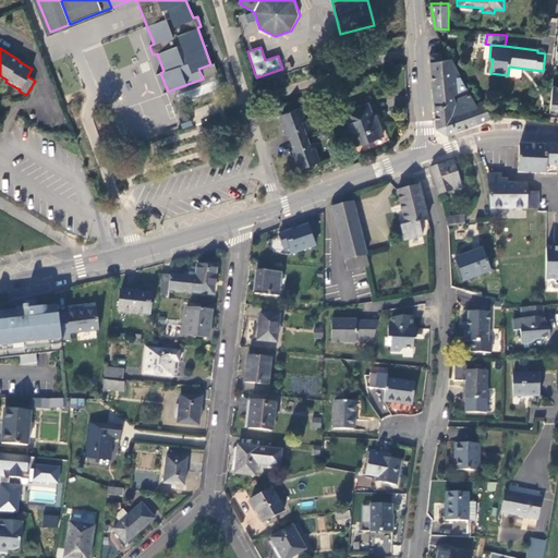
[(434,61),(431,62),(434,102),(435,126),(445,134),(489,118),(482,101),(475,104),(451,59),(441,60),(440,52),(433,53),(434,61)]
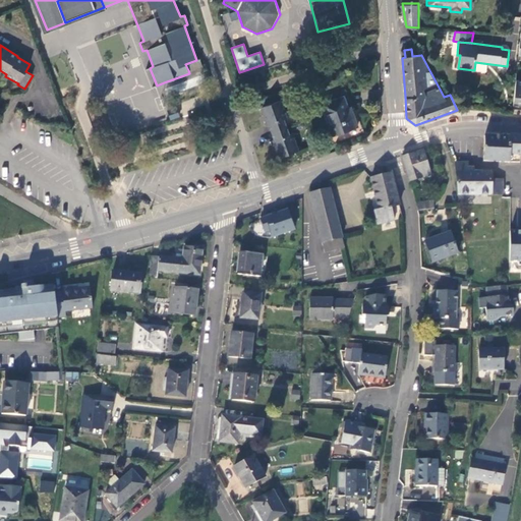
[(185,64),(188,70),(201,65),(199,59),(196,60),(185,64)]
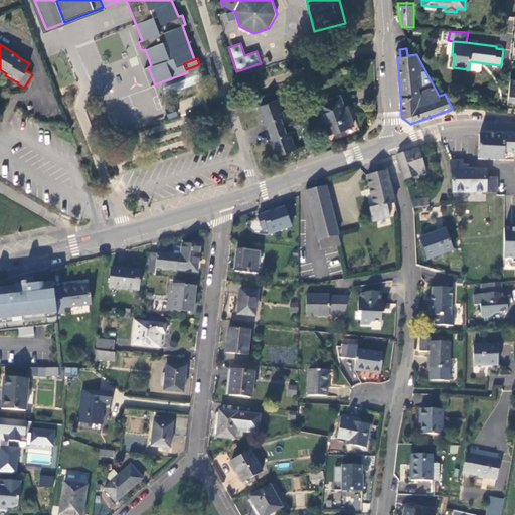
[(320,103),(332,134),(356,125),(352,114),(349,115),(342,95),(320,103)]
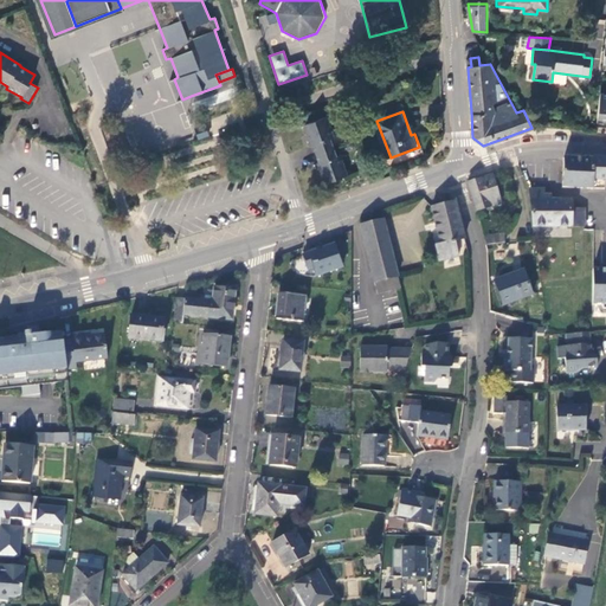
[(323,184),(347,175),(340,155),(336,156),(333,148),(329,139),(334,137),(326,117),(302,126),(309,146),(311,144),(315,154),(318,162),(316,163),(323,184)]
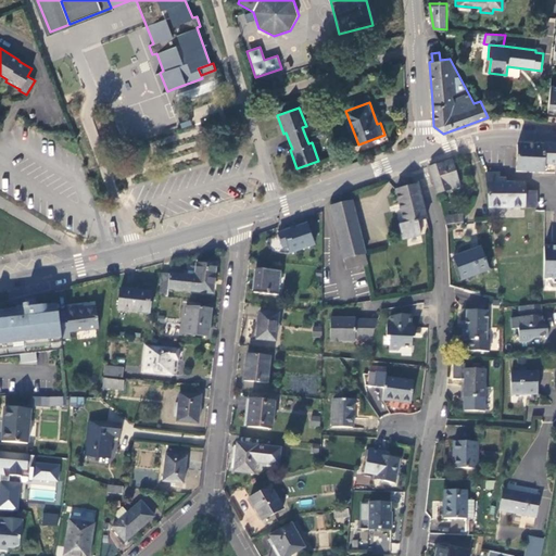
[(225,141),(227,147),(236,144),(234,138),(225,141)]
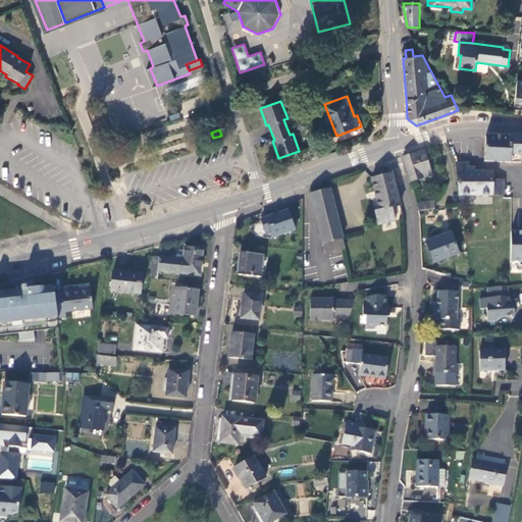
[(512,137),(486,136),(484,161),(510,162),(512,137)]
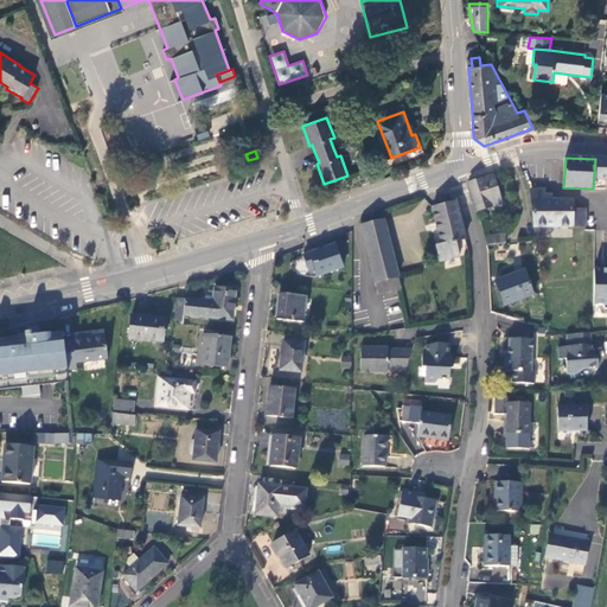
[(606,159),(602,160),(595,159),(593,189),(594,189),(600,190),(600,180),(606,180),(606,159)]
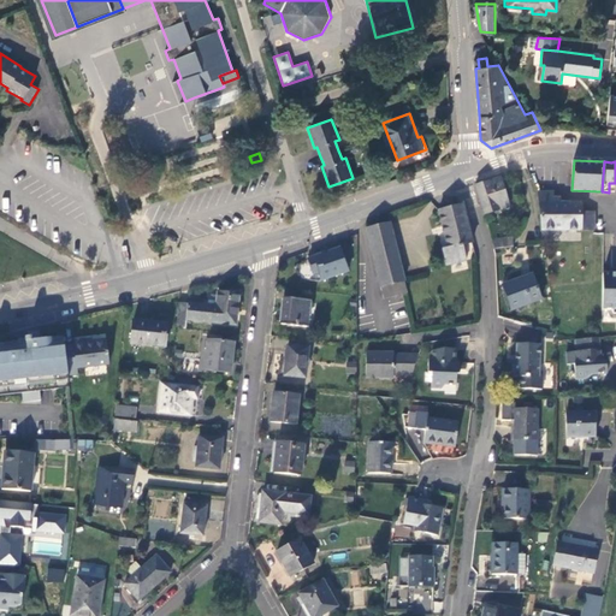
[(499,178),(475,185),(485,214),(509,207),(505,197),(499,178)]
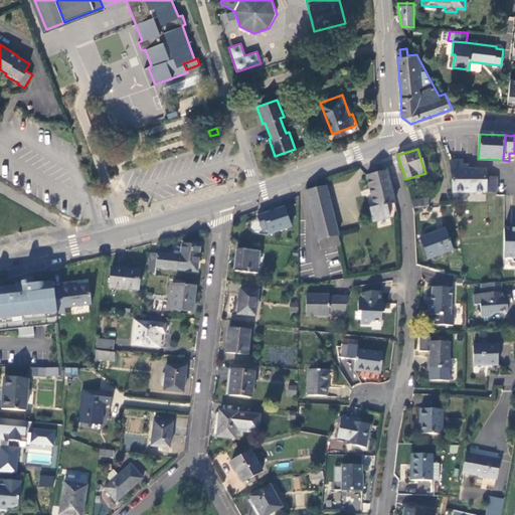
[(462,161),(450,161),(454,192),(497,193),(497,177),(486,177),(486,170),(462,170),(462,161)]
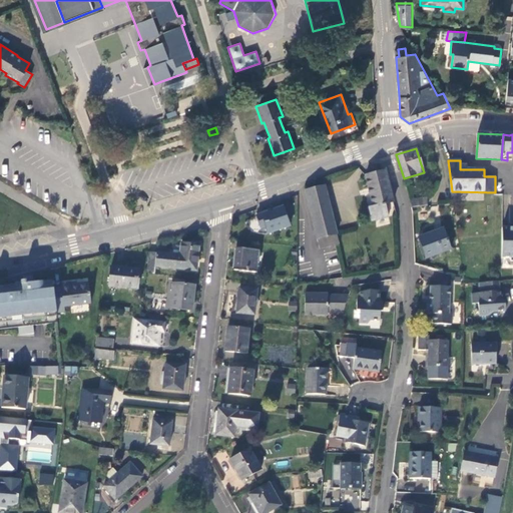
[(393,202),(384,169),(363,174),(370,205),(365,206),(371,221),(388,216),(384,204),(393,202)]
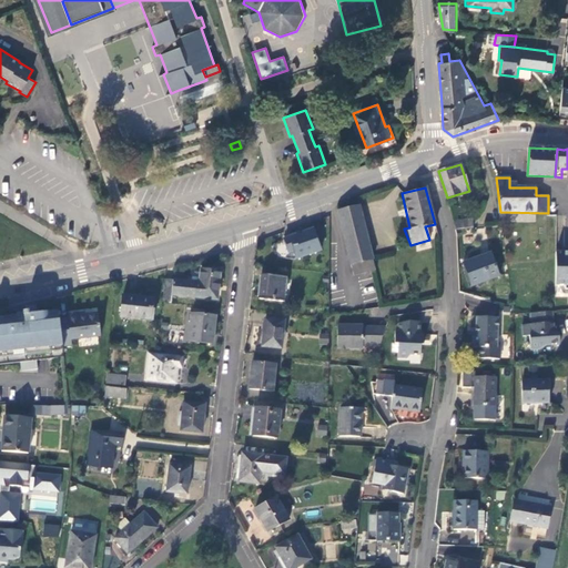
[(358,204),(337,210),(354,276),(372,272),(376,271),(358,204)]
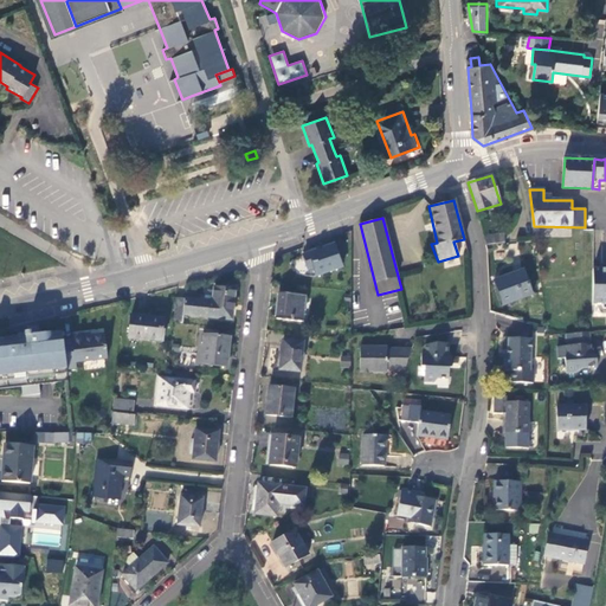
[(485,237),(487,245),(504,243),(504,234),(485,237)]
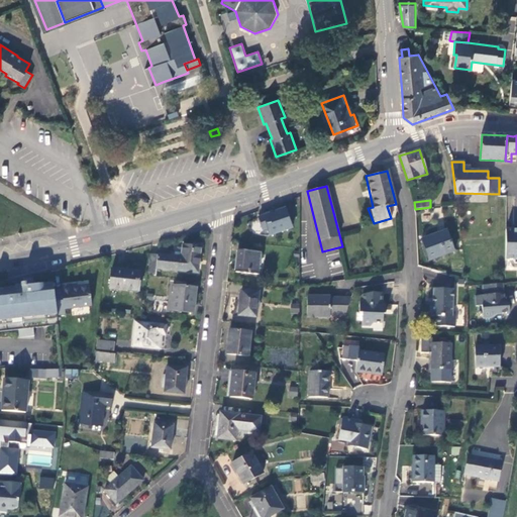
[(292,227),(285,208),(259,218),(263,228),(267,226),(270,235),(292,227)]
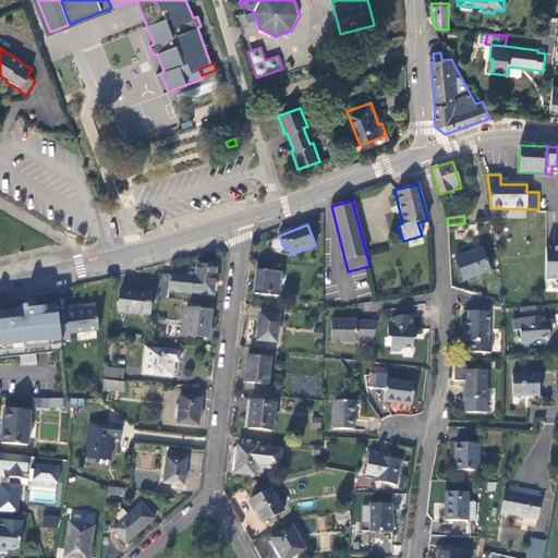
[(545,280),(557,280),(557,247),(555,249),(546,249),(545,280)]
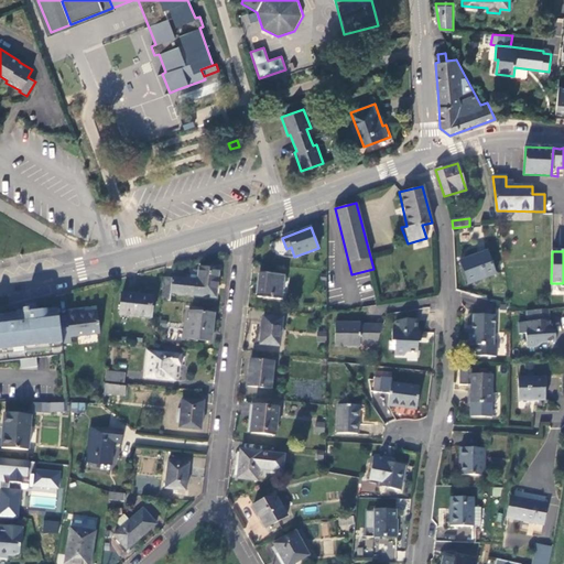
[(496,274),(488,251),(459,262),(468,284),(496,274)]
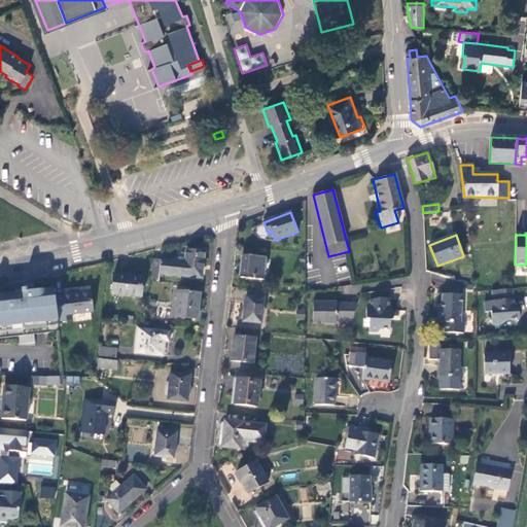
[(160,274),(202,278),(205,251),(187,250),(185,262),(153,259),(151,280),(160,281),(160,274)]
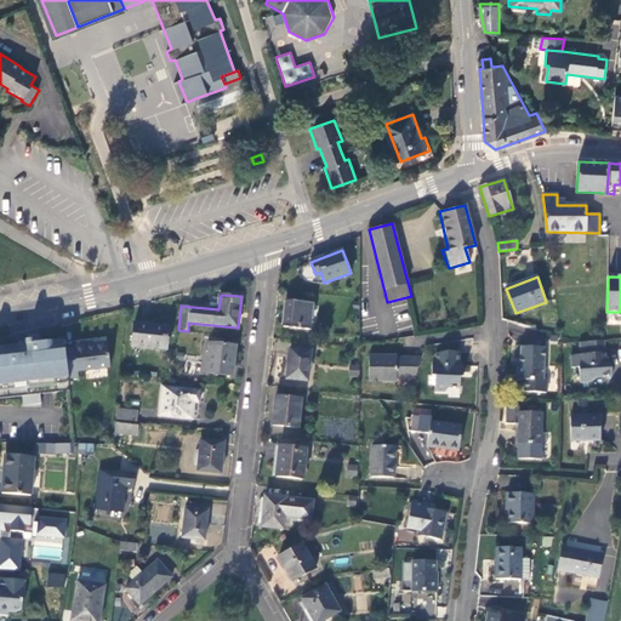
[(312,303),(286,301),(284,326),(309,329),(312,303)]
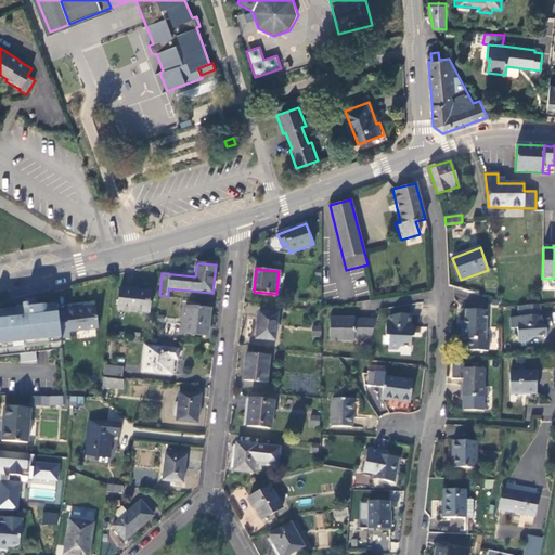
[(118,310),(149,313),(151,292),(120,288),(118,310)]
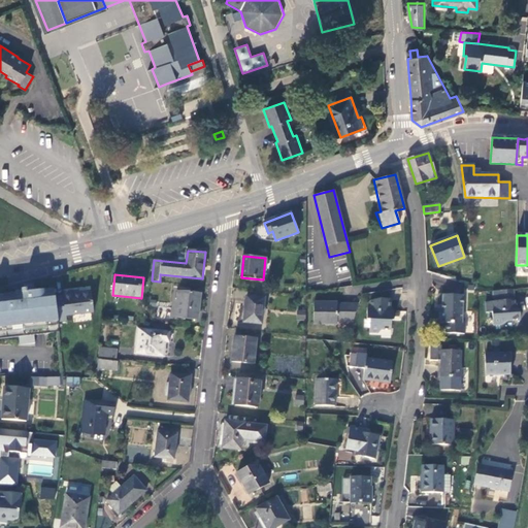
[(0,339),(20,337),(20,345),(35,343),(34,335),(59,332),(58,322),(55,297),(55,292),(35,294),(34,286),(24,287),(25,293),(22,293),(22,296),(20,296),(17,296),(0,298),(0,339)]
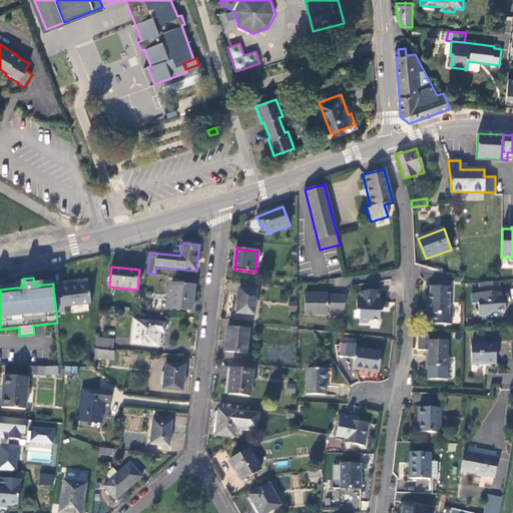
[(500,298),(499,282),(479,283),(480,290),(483,290),(483,293),(471,294),(472,304),(478,304),(479,316),(490,315),(495,311),(505,311),(504,301),(498,301),(498,298),(500,298)]
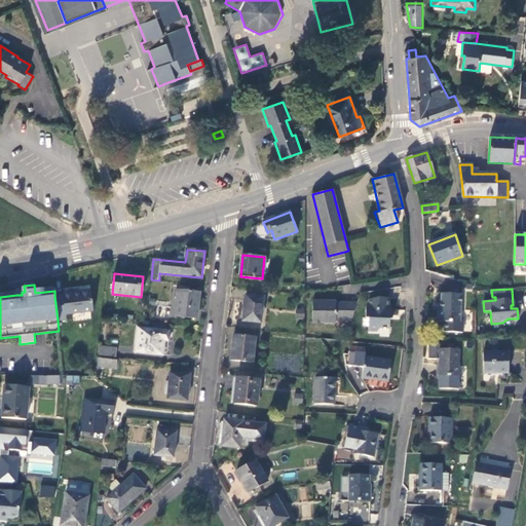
[(78,293),(73,294),(72,291),(63,292),(63,295),(54,296),(58,321),(67,320),(66,314),(94,311),(91,292),(78,293)]
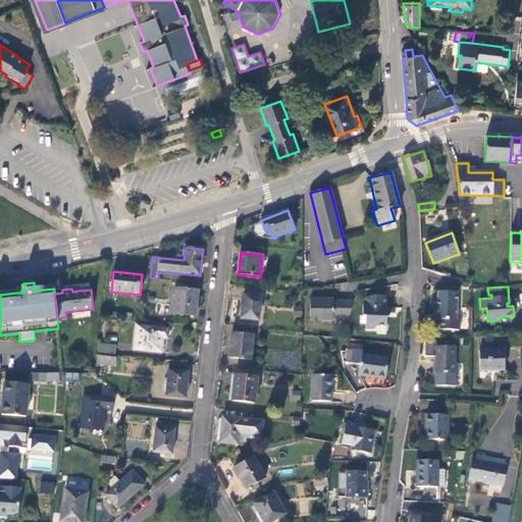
[(198,291),(176,289),(173,314),(196,316),(198,291)]
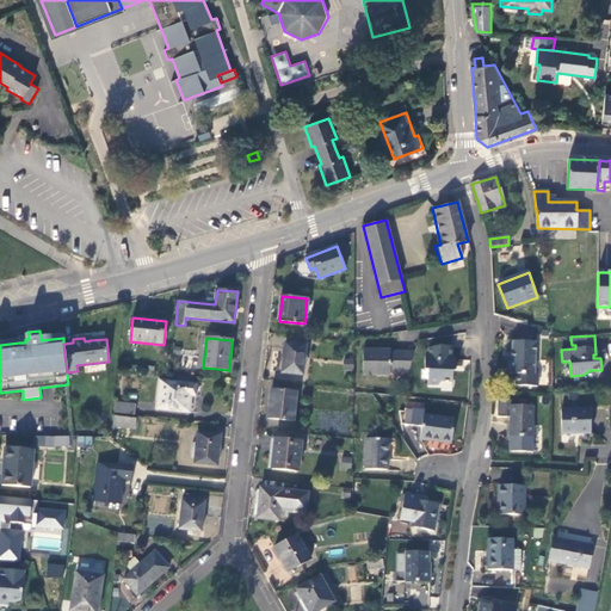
[(535,374),(536,343),(512,341),(512,357),(508,357),(508,374),(514,375),(513,387),(538,387),(538,375),(535,374)]
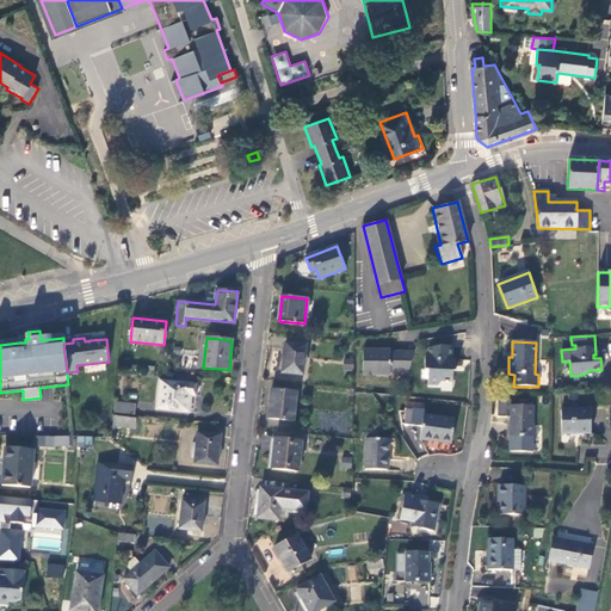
[(307,346),(285,344),(282,374),(303,376),(307,346)]
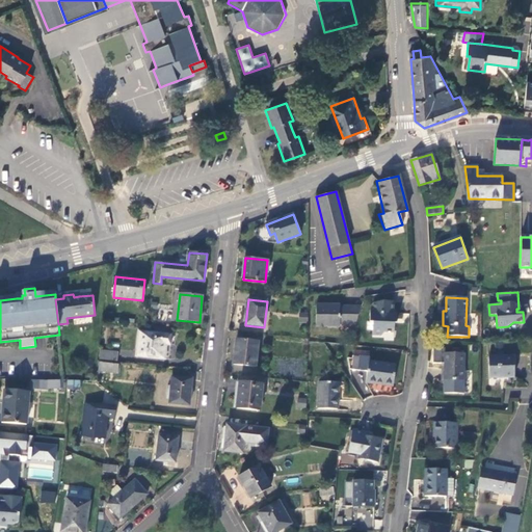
[(395,314),(395,302),(383,302),(373,303),(373,313),(370,313),(370,323),(373,323),(373,336),(382,336),(384,333),(394,334),(394,324),(396,324),(397,314),(395,314)]
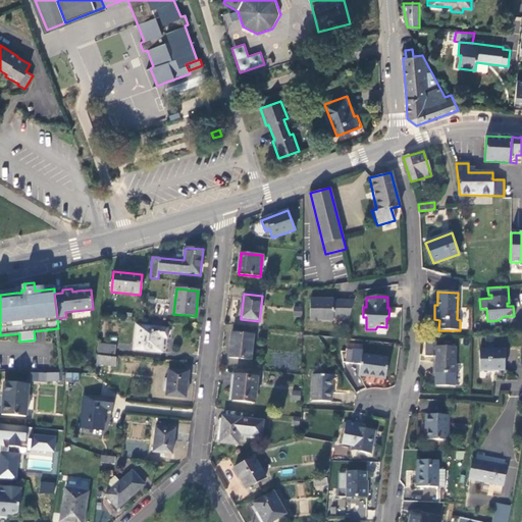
[(333,319),(349,319),(355,300),(333,300),(333,299),(310,299),(310,321),(321,321),(321,320),(333,320),(333,319)]
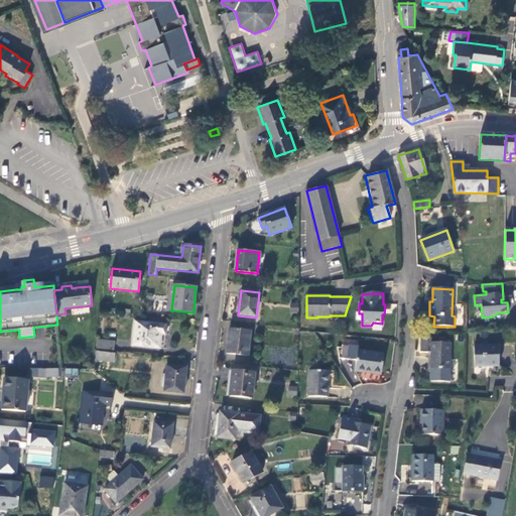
[(135,320),(132,345),(159,348),(160,334),(164,334),(165,325),(162,324),(163,318),(150,317),(150,323),(135,320)]
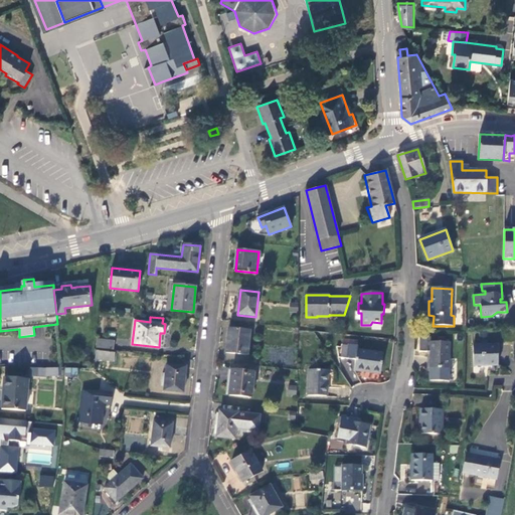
[(250,331),(228,329),(226,353),(247,355),(250,331)]
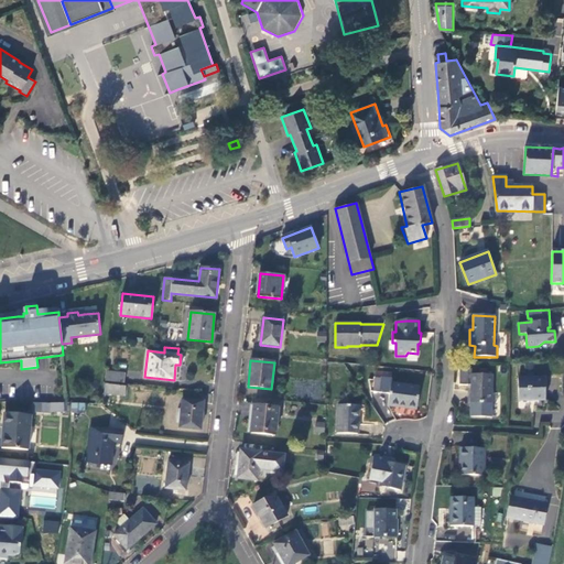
[(106,371),(106,381),(125,383),(126,373),(106,371)]
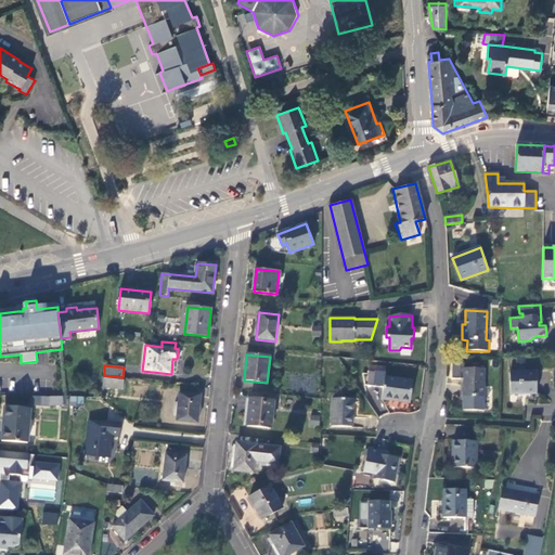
[(485,397),(485,369),(461,368),(461,378),(463,378),(463,397),(462,410),(483,411),(485,397)]
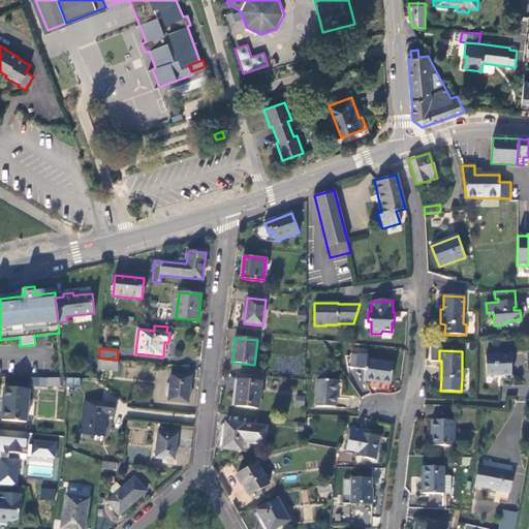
[(367,360),(367,355),(359,354),(356,368),(366,370),(367,360)]
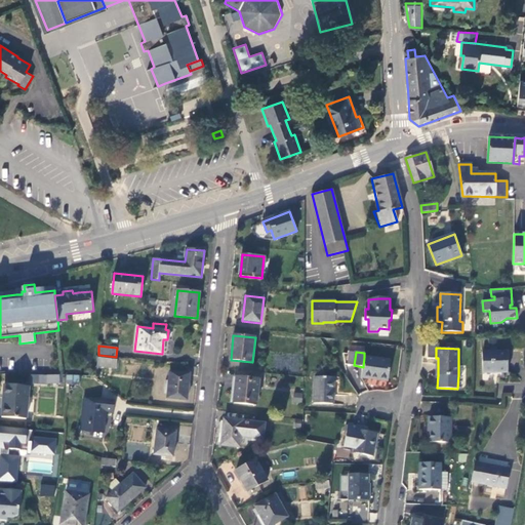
[(483,373),(508,372),(507,352),(482,352),(483,373)]
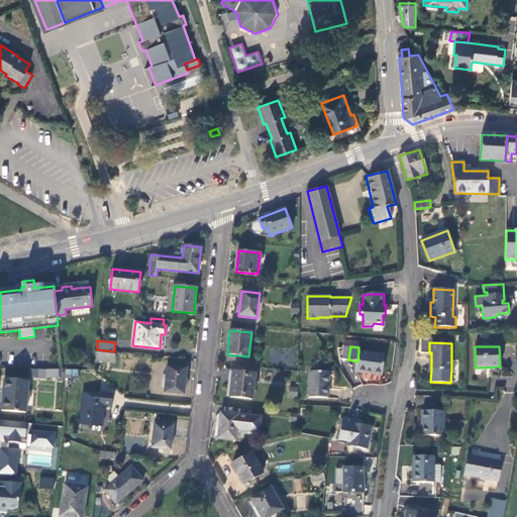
[(385,354),(358,351),(357,362),(355,372),(382,376),(385,354)]
